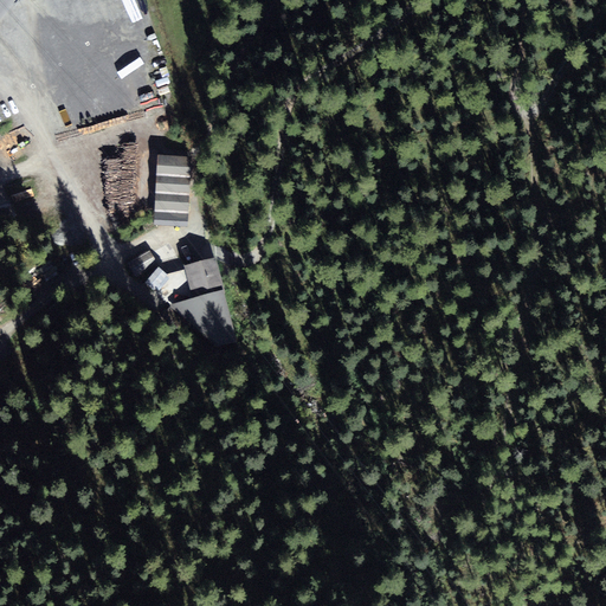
[(154,213),(189,214),(191,169),(155,168),(154,213)]
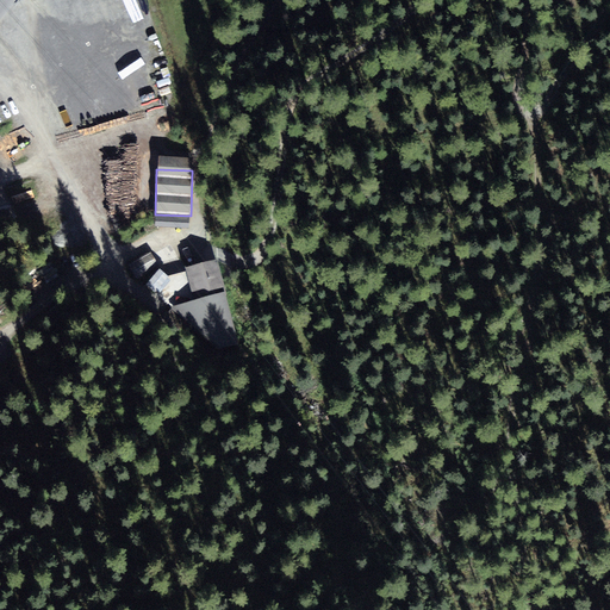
[(150,251),(128,263),(137,279),(160,267),(150,251)]
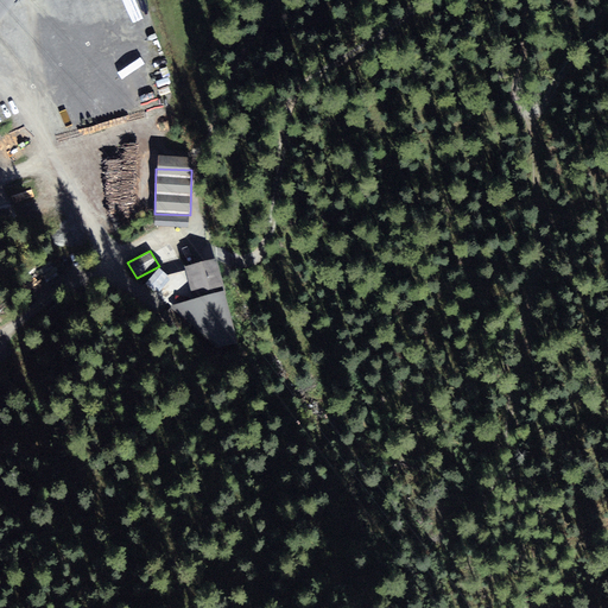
[(225,289),(216,258),(185,266),(194,297),(225,289)]
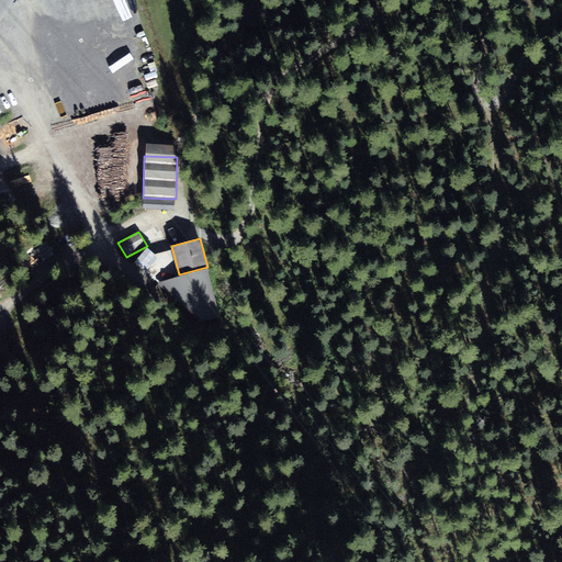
[(156,255),(147,247),(134,262),(143,269),(156,255)]
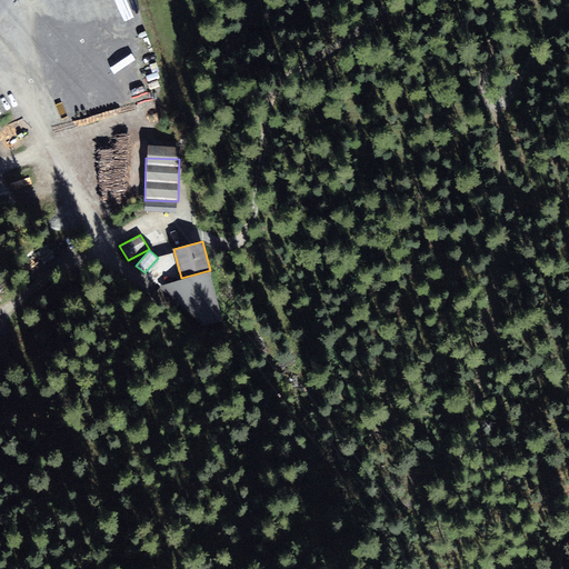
[(203,326),(222,319),(210,272),(162,285),(166,293),(203,326)]
